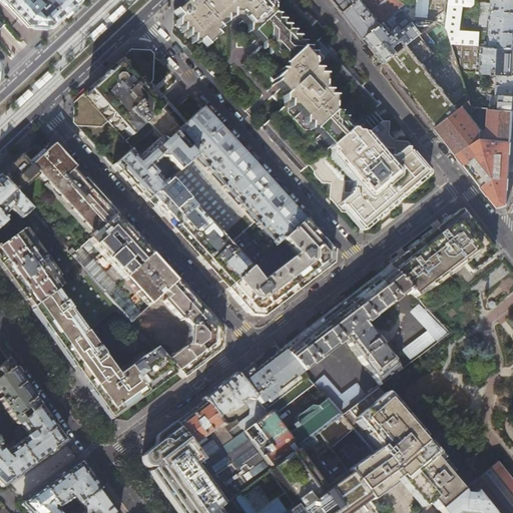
[(1,0),(6,4),(24,23),(49,24),(69,5),(75,0),(1,0)]
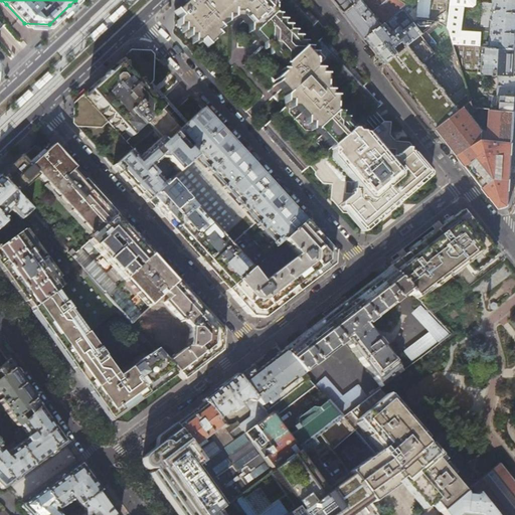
[(301,173),(309,166),(361,122),(381,104),(379,101),(377,103),(363,88),(366,83),(357,73),(354,70),(347,62),(335,49),(332,46),(323,36),(310,48),(304,47),(304,43),(304,42),(299,42),(299,37),(300,37),(318,21),(298,0),(192,0),(187,5),(186,3),(185,2),(174,13),(176,15),(179,18),(176,21),(197,44),(200,41),(203,44),(204,44),(205,46),(216,36),(214,35),(213,34),(218,29),(216,26),(219,23),(224,24),(225,18),(231,19),(240,19),(242,21),(259,38),(260,40),(264,43),(284,66),(284,70),(281,70),(281,74),(274,80),(277,83),(275,84),(276,84),(280,90),(286,96),(284,97),(284,108),(261,129),(301,173)]
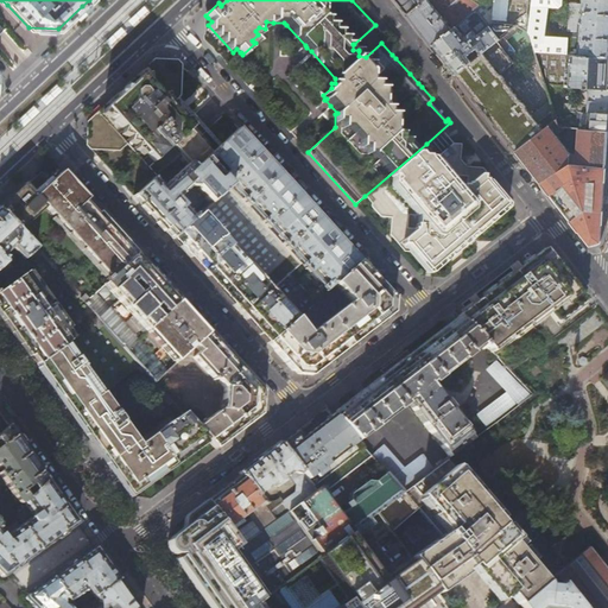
[(397,0),(400,4),(409,14),(425,1),(424,0),(397,0)]
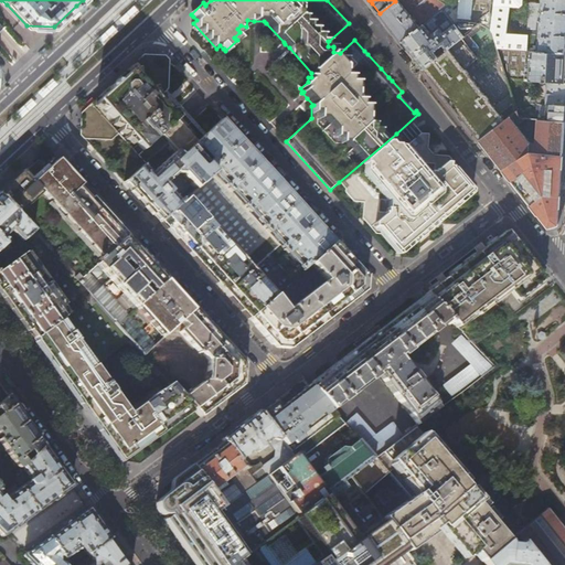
[(443,9),(447,6),(438,0),(395,0),(395,1),(380,13),(390,27),(402,42),(443,9)]
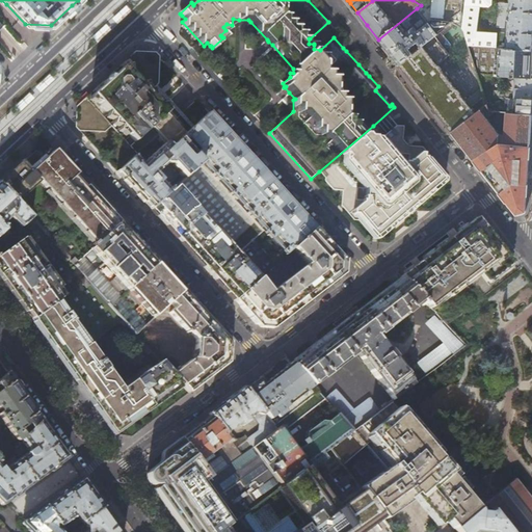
[(446,0),(445,18),(444,21),(451,22),(462,24),(466,0),(446,0)]
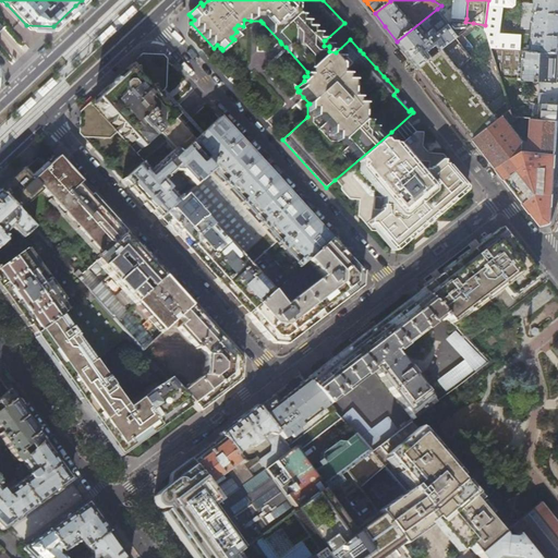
[(488,0),(485,25),(485,29),(490,48),(520,50),(521,35),(499,34),(504,7),(513,8),(517,5),(516,0),(488,0)]
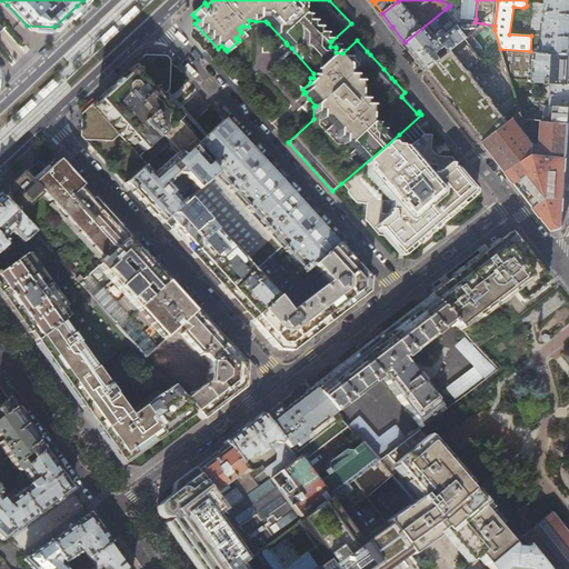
[(568,0),(545,0),(545,3),(543,30),(541,51),(568,53),(568,0)]
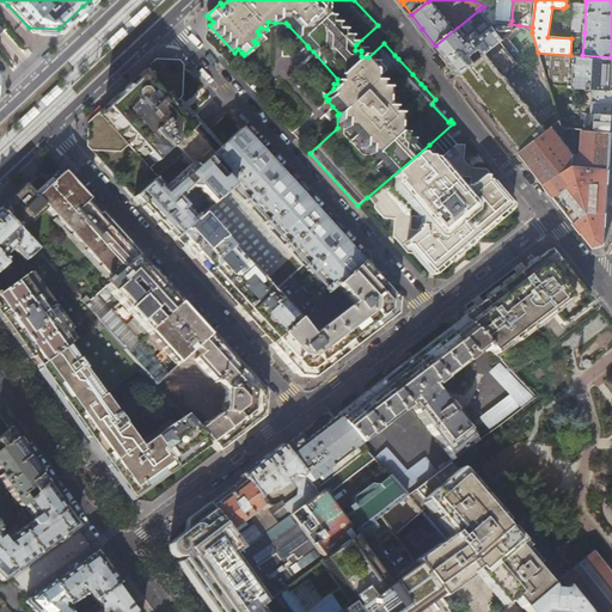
[(489,7),(487,4),(484,6),(479,10),(483,14),(487,11),(489,7)]
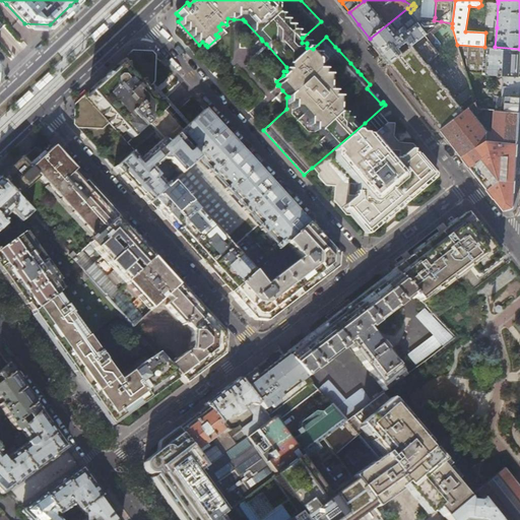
[(485,26),(497,27),(498,3),(488,3),(485,26)]
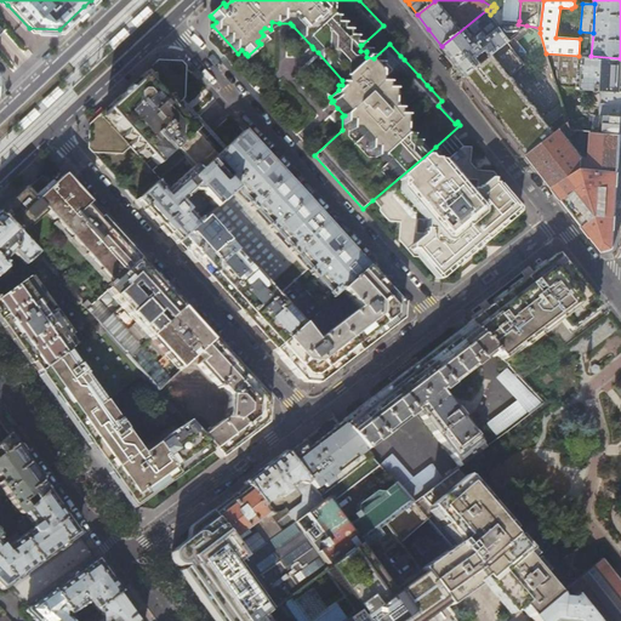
[(490,15),(486,10),(442,46),(453,60),(465,75),(482,63),(477,57),(486,50),(491,55),(510,40),(503,33),(490,15)]
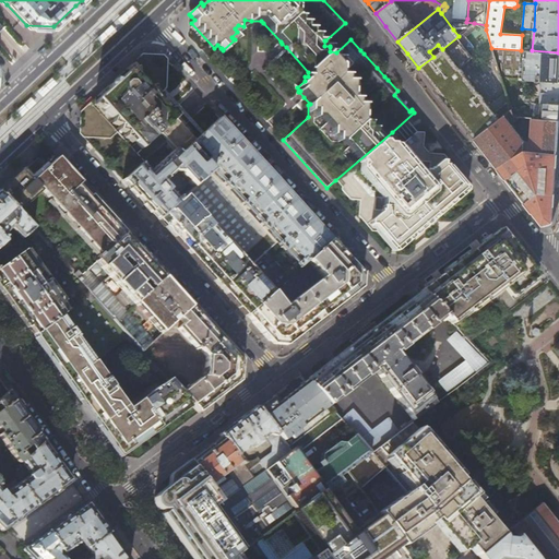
[(470,40),(463,33),(459,36),(442,49),(433,57),(418,68),(455,116),(474,140),(511,111),(508,102),(508,100),(494,111),(459,67),(473,56),(464,45),(470,40)]
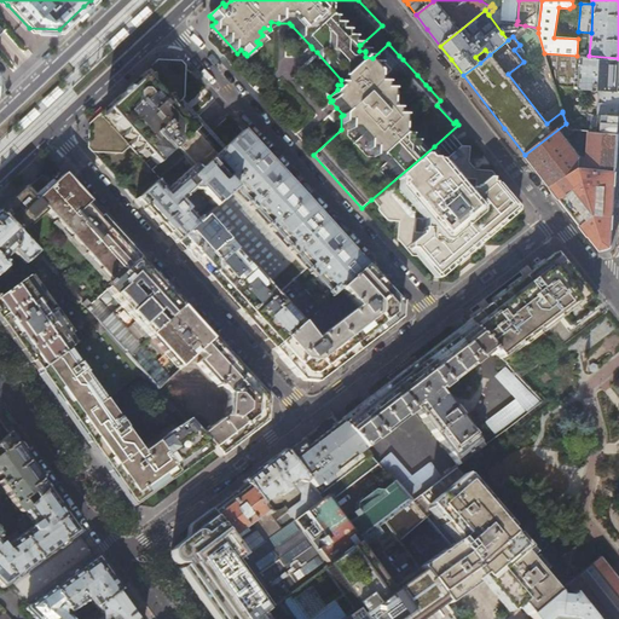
[(577,56),(544,53),(555,87),(591,90),(618,91),(618,58),(589,56),(577,56)]
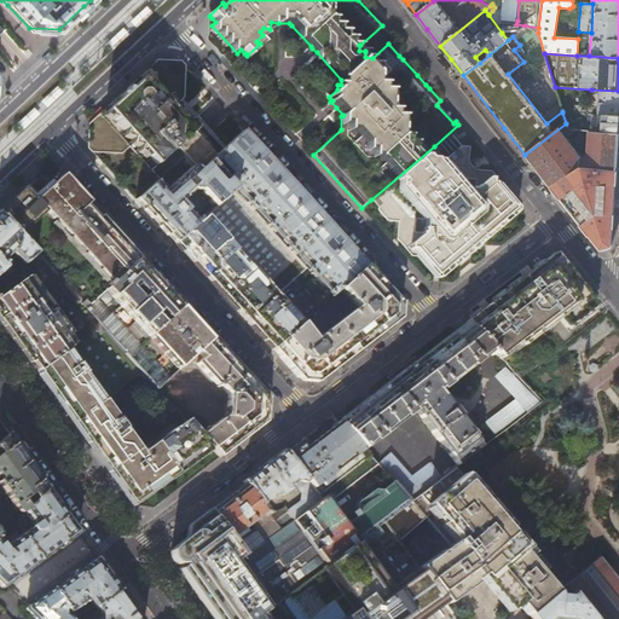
[(198,172),(209,162),(215,157),(214,156),(201,142),(207,137),(180,109),(175,115),(173,110),(169,106),(180,97),(181,64),(158,63),(91,126),(90,150),(120,150),(128,143),(160,177),(161,178),(184,156),(194,166),(198,172)]
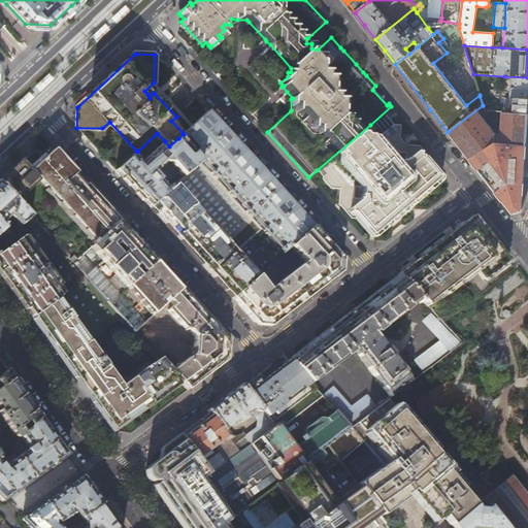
[(527,77),(504,76),(503,91),(498,90),(497,97),(508,98),(527,98),(527,77)]
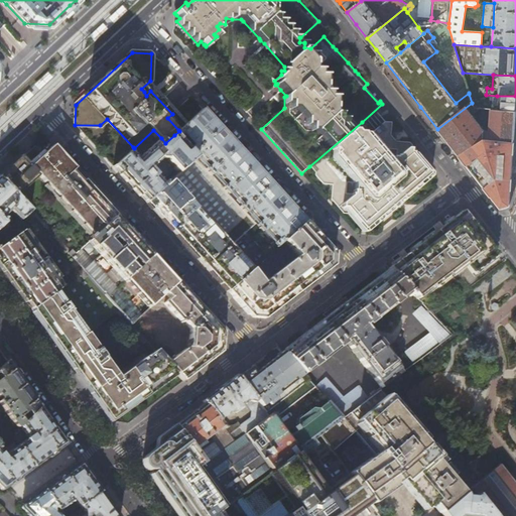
[(515,96),(497,96),(496,98),(492,98),(492,104),(482,104),(481,108),(515,111),(515,110),(515,96)]
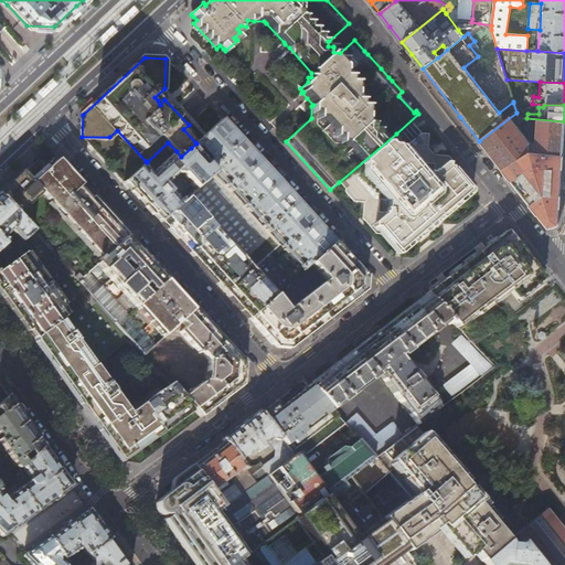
[(564,121),(526,118),(519,118),(516,113),(479,141),(513,184),(547,228),(557,225),(561,172),(564,129),(564,121)]
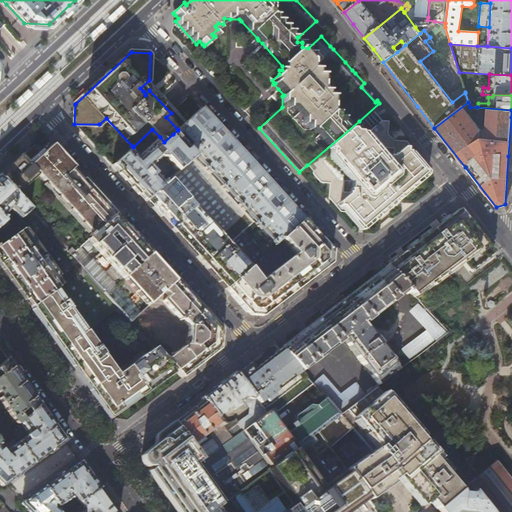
[(178,130),(173,134),(175,137),(180,132),(192,145),(187,150),(194,157),(209,174),(214,169),(226,182),(221,187),(223,189),(252,164),(234,145),(221,130),(201,108),(178,130)]
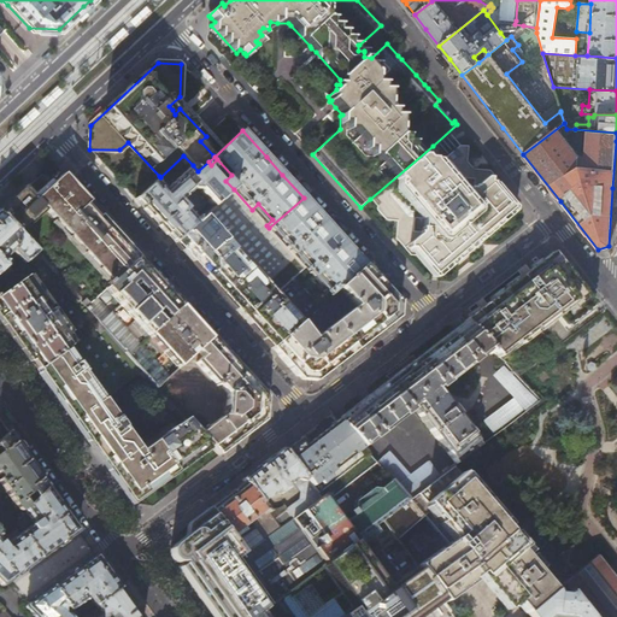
[(433,146),(370,199),(371,199),(377,206),(377,210),(386,221),(398,221),(397,239),(410,254),(419,256),(435,274),(440,270),(440,266),(444,268),(452,259),(454,260),(454,258),(460,252),(471,244),(475,244),(475,240),(479,238),(482,238),(482,234),(485,233),(487,233),(488,229),(493,225),(495,225),(495,223),(504,216),(504,212),(507,212),(512,209),(497,191),(498,181),(489,171),(472,170),(469,165),(465,162),(468,147),(459,146),(445,159),(433,146)]
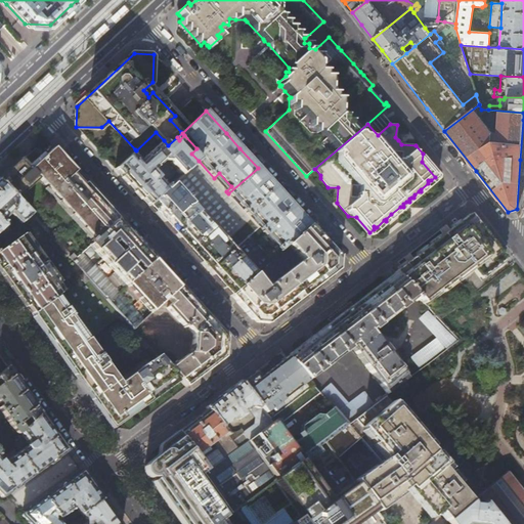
[(184,145),(179,140),(177,137),(168,145),(164,140),(139,163),(132,154),(116,170),(133,188),(148,206),(169,187),(168,185),(166,187),(153,172),(163,162),(168,163),(181,176),(199,161),(191,154),(190,153),(186,157),(180,149),(184,145)]
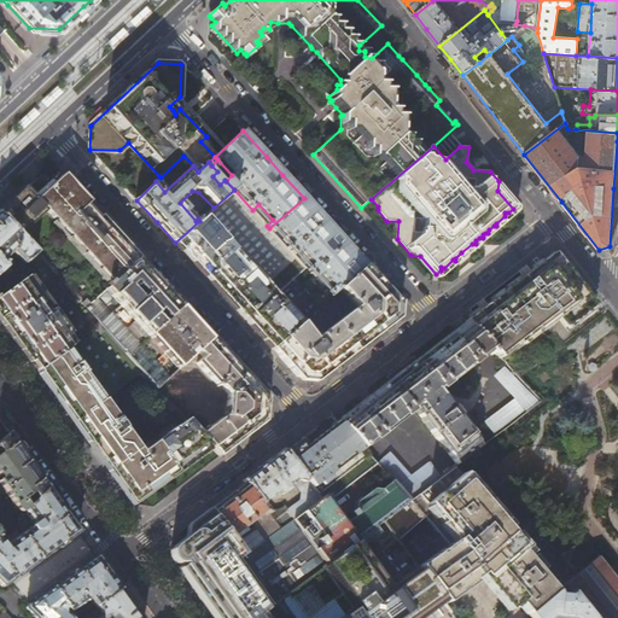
[(31,181),(0,210),(0,216),(35,255),(60,281),(74,297),(85,309),(97,298),(104,290),(138,258),(139,257),(112,227),(101,216),(89,202),(63,174),(51,186),(41,176),(38,180),(36,178),(31,181)]
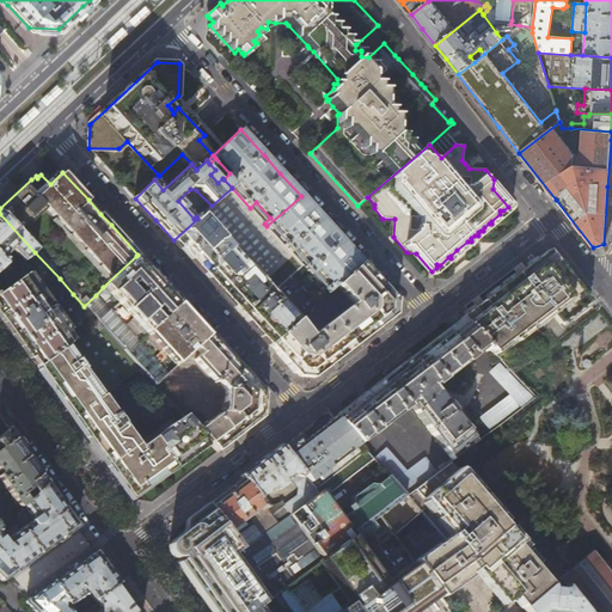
[(250,208),(232,188),(212,206),(197,219),(173,240),(199,268),(222,294),(252,328),(269,346),(299,319),(274,292),(303,265),(291,252),(285,245),(270,230),(267,226),(264,224),(250,208)]
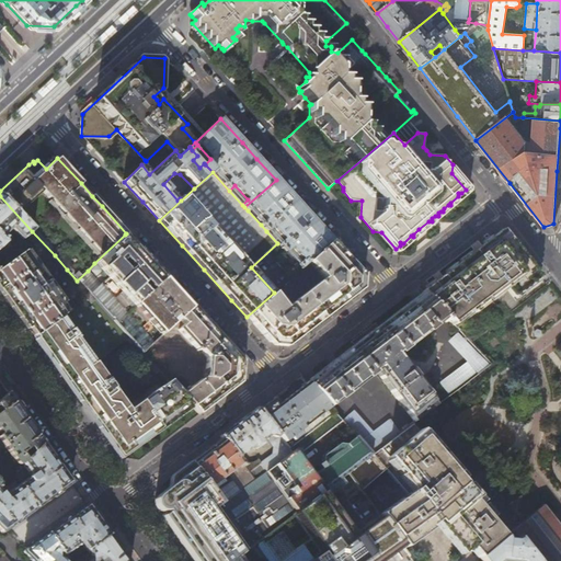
[(276,180),(244,207),(248,210),(253,206),(265,219),(261,225),(266,231),(272,227),(285,240),(279,245),(285,251),(290,247),(304,261),(298,265),(301,268),(309,261),(332,241),(305,212),(276,180)]
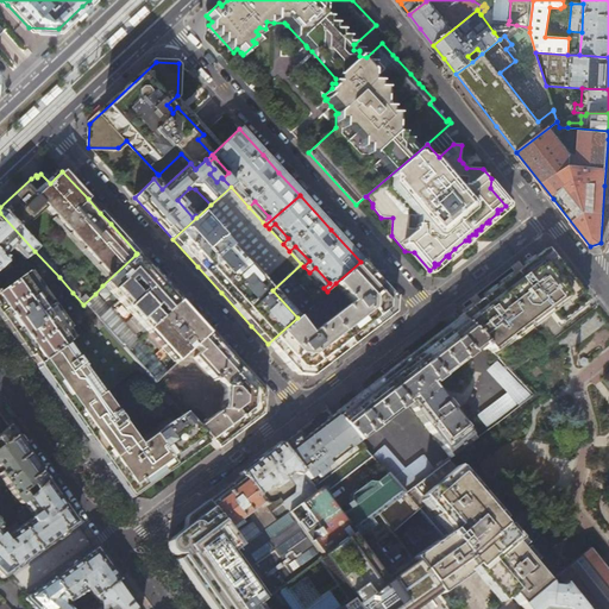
[(35,251),(0,213),(0,268),(2,267),(5,269),(0,272),(0,281),(13,270),(2,257),(11,250),(23,262),(35,251)]
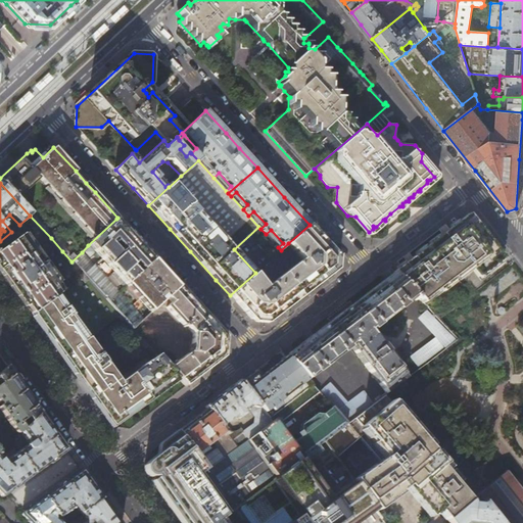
[(394,273),(416,295),(423,303),(469,268),(477,278),(503,257),(484,235),(469,214),(456,224),(448,229),(417,253),(405,263),(393,271),(394,273)]
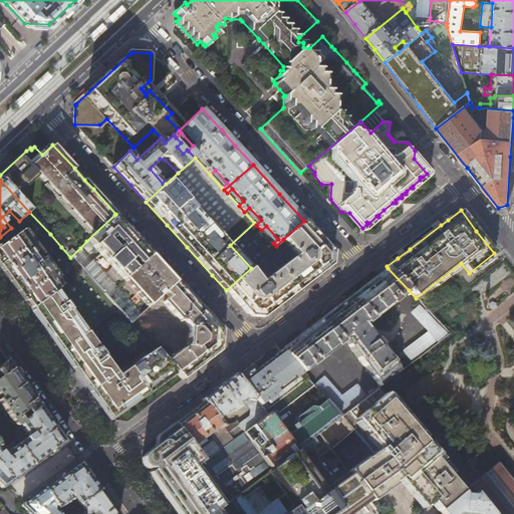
[(115,215),(114,215),(86,241),(98,254),(127,229),(119,220),(115,215)]
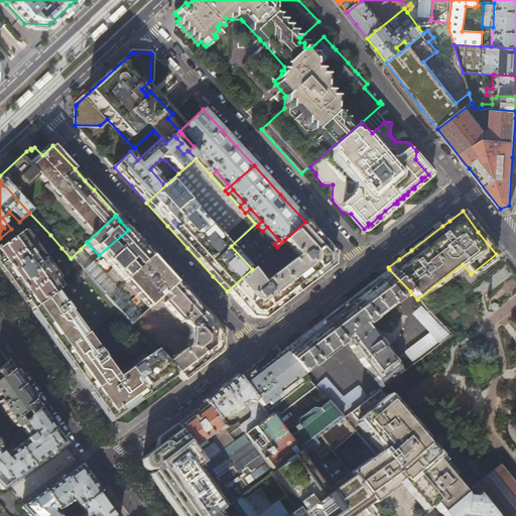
[(312,230),(305,222),(284,240),(298,256),(263,283),(252,269),(227,291),(240,305),(248,314),(268,315),(279,306),(295,295),(317,278),(329,269),(331,249),(312,230)]
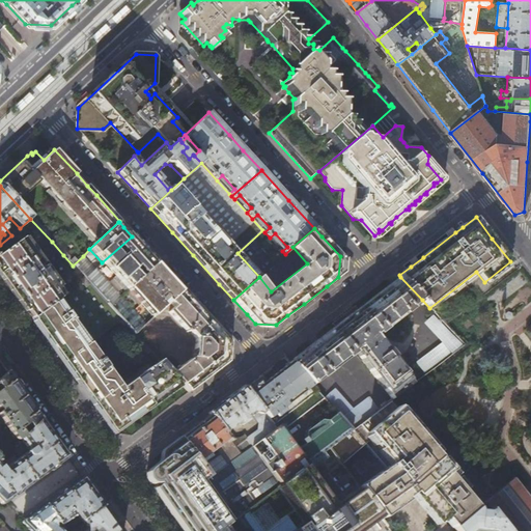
[(132,236),(102,262),(94,269),(83,256),(73,266),(83,276),(110,306),(157,263),(152,258),(132,236)]
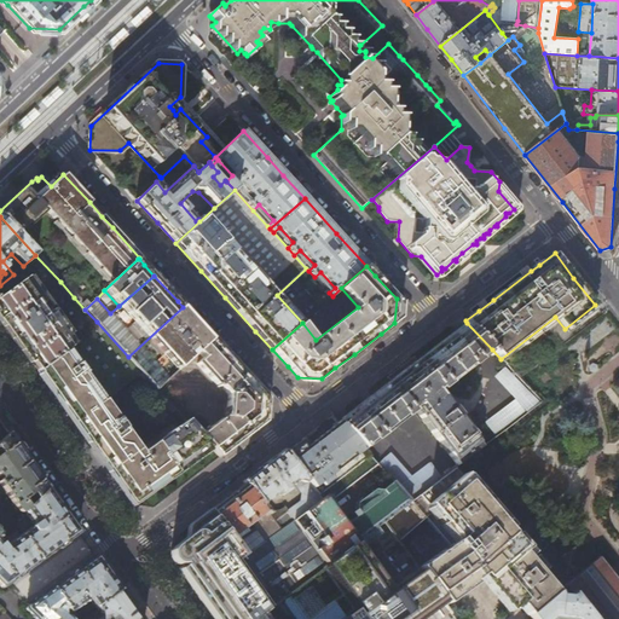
[(0,295),(0,318),(11,335),(39,372),(67,351),(74,343),(27,278),(0,295)]
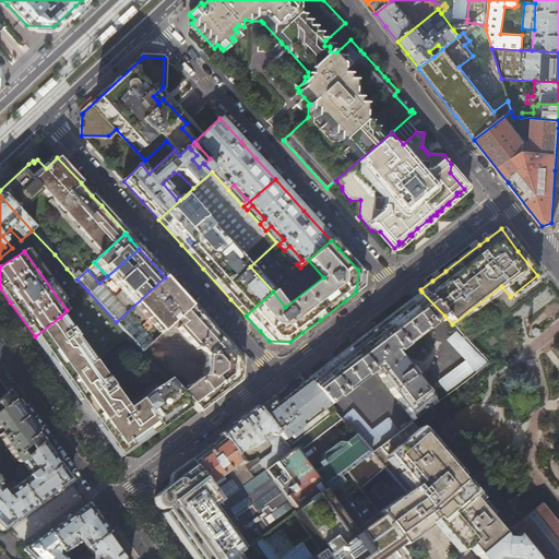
[(62,273),(67,269),(55,254),(51,258),(62,273)]
